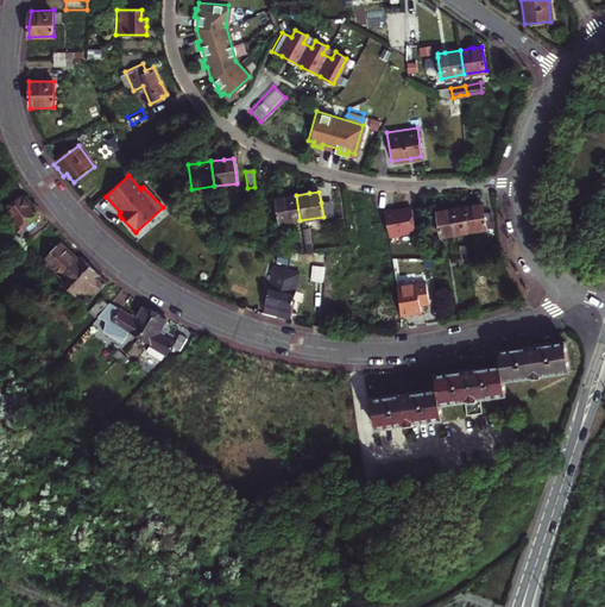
[(273,199),(277,224),(300,220),(296,195),(285,196),(273,199)]
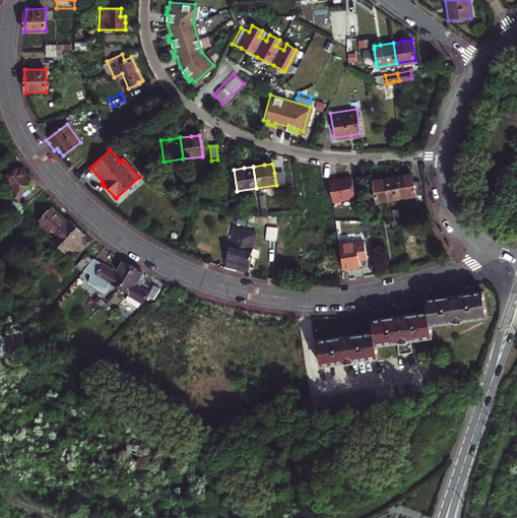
[(17,194),(4,207),(11,214),(14,212),(30,195),(26,190),(34,183),(25,175),(21,171),(20,172),(18,169),(5,183),(17,194)]
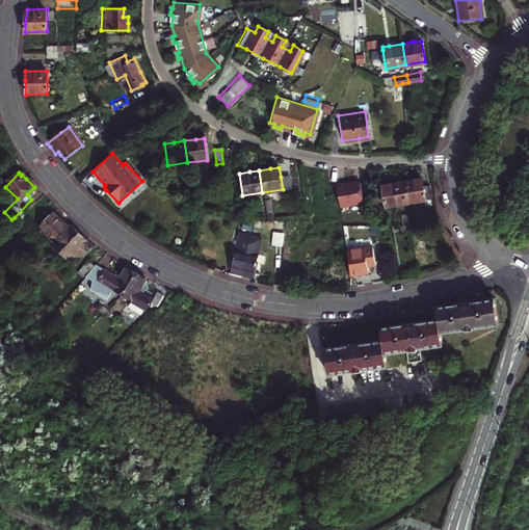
[(289,176),(281,177),(283,189),(283,190),(291,189),(289,176)]
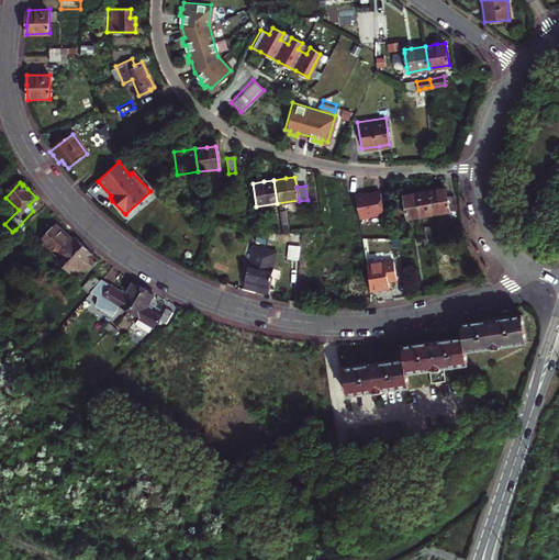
[(437,189),(424,191),(428,214),(456,210),(454,194),(447,196),(446,188),(437,189)]
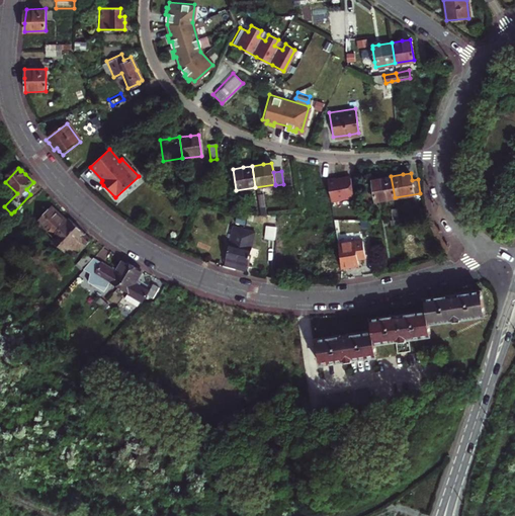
[(336,177),(327,179),(331,199),(354,195),(350,175),(337,178),(336,178),(336,177)]
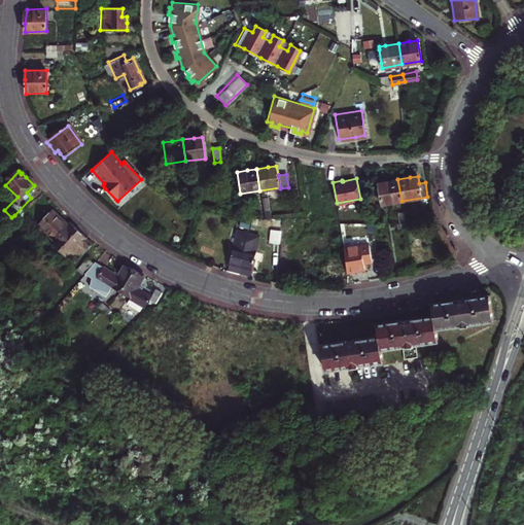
[(379,182),(382,204),(402,201),(397,179),(387,181),(379,182)]
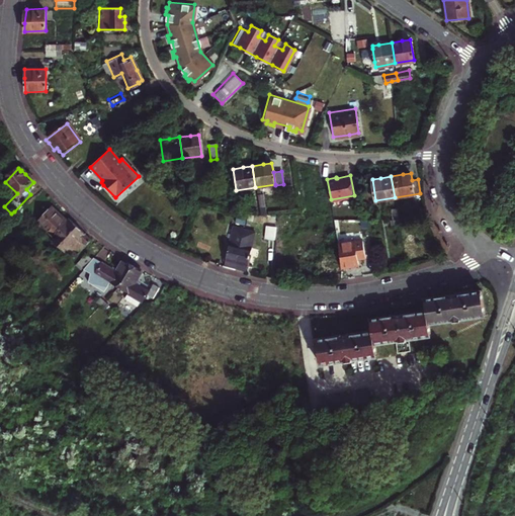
[(262,194),(256,194),(259,216),(265,215),(262,194)]
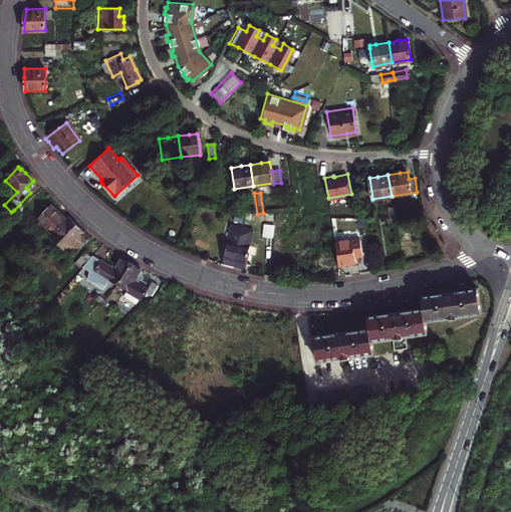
[(35,222),(29,216),(24,222),(26,224),(36,235),(39,237),(45,231),(52,223),(59,215),(51,206),(45,212),(35,222)]
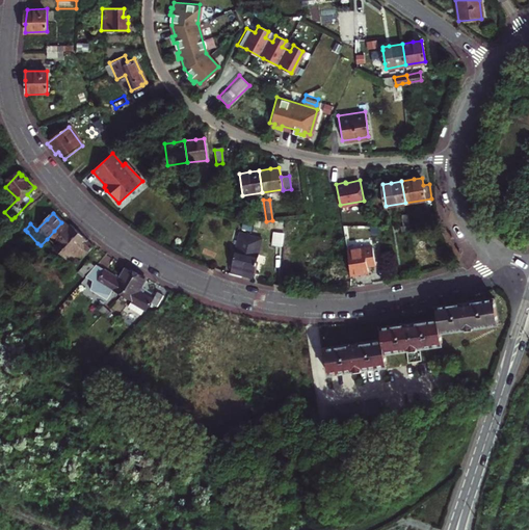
[(414,213),(407,214),(411,230),(416,229),(414,213)]
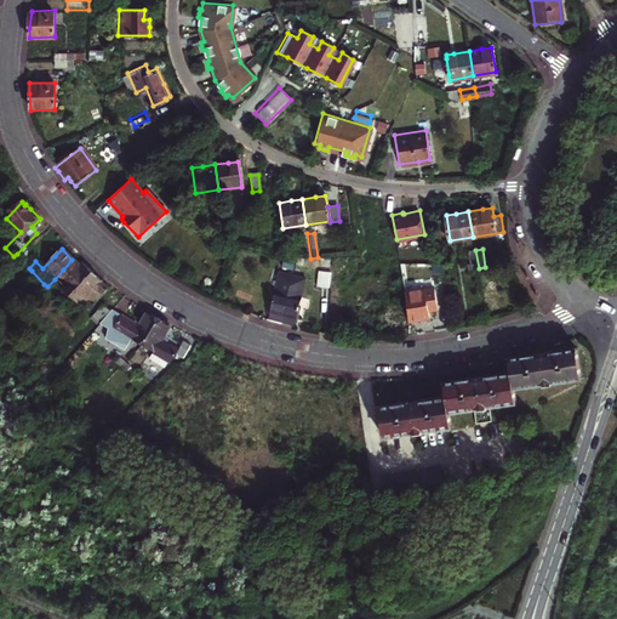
[(83,265),(80,267),(72,260),(63,270),(97,301),(109,290),(96,278),(83,265)]
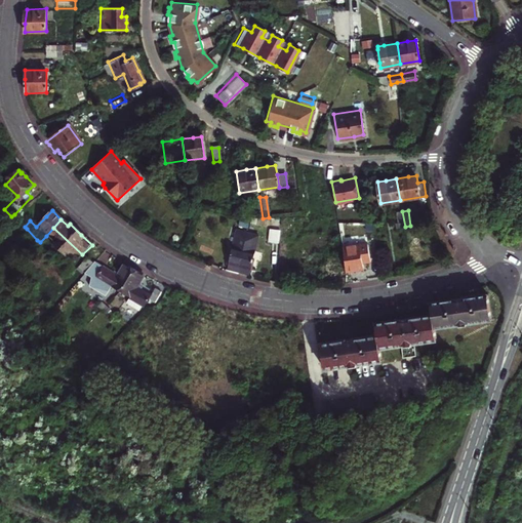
[(375,231),(386,229),(385,223),(374,225),(375,231)]
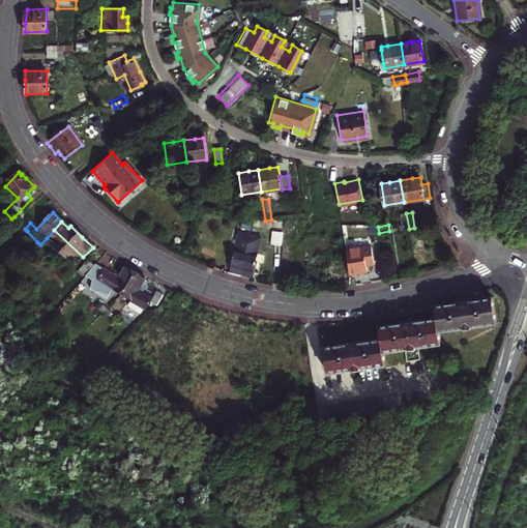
[(51,245),(74,267),(79,262),(83,257),(54,230),(47,238),(53,244),(51,245)]
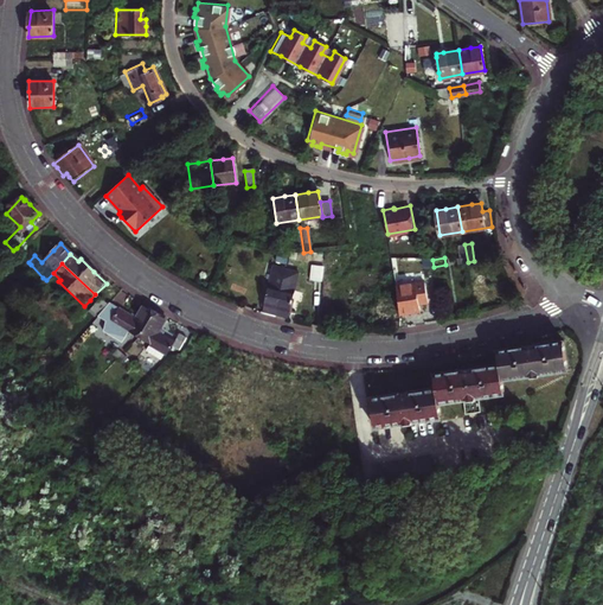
[(27,269),(34,276),(33,278),(38,282),(43,278),(31,265),(27,269)]
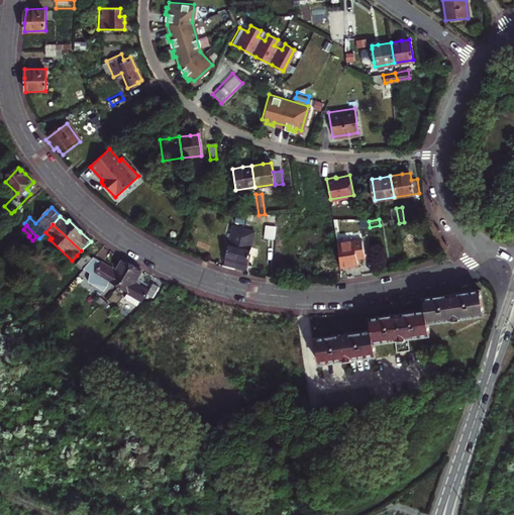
[(277,227),(267,225),(265,238),(275,239),(277,227)]
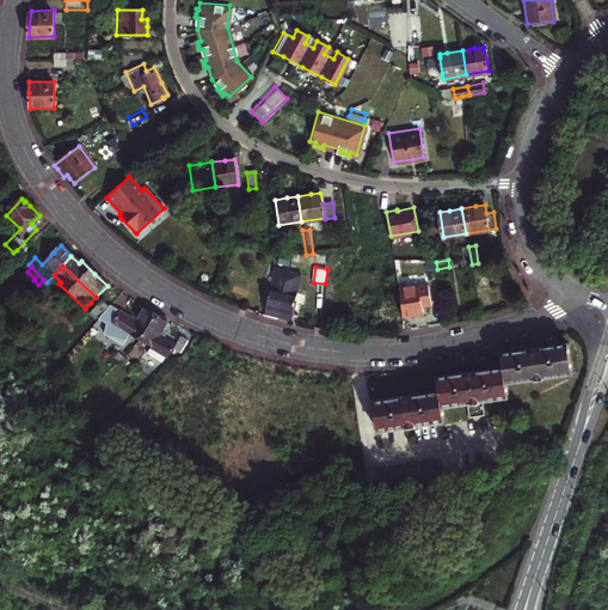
[(270,317),(277,318),(288,273),(275,270),(269,297),(268,297),(264,310),(265,310),(264,316),(270,317)]
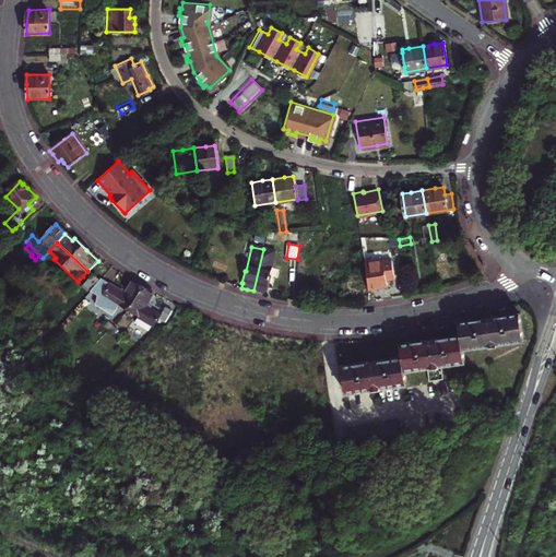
[(268,288),(270,277),(269,277),(274,252),(263,249),(253,291),(259,293),(264,294),(265,288),(268,288)]
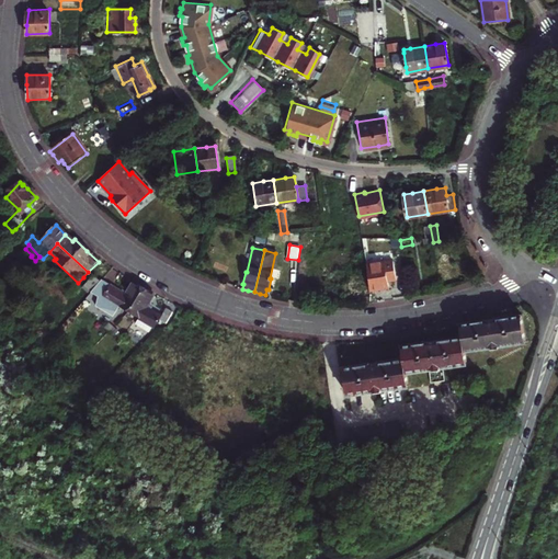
[(366,264),(368,281),(369,291),(383,288),(388,287),(387,281),(396,280),(393,260),(366,264)]
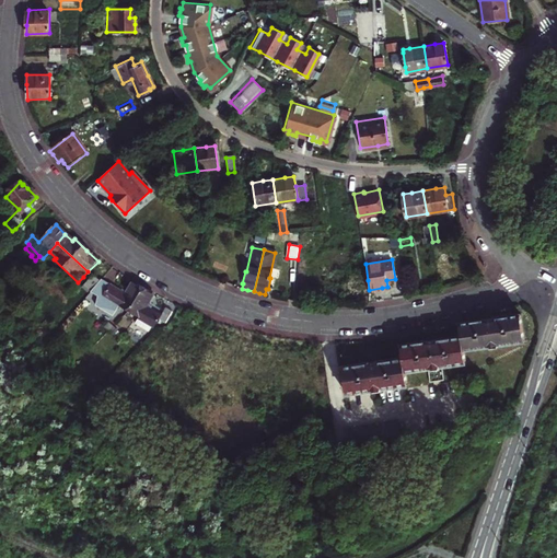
[(86,294),(99,283),(93,277),(81,289),(86,294)]
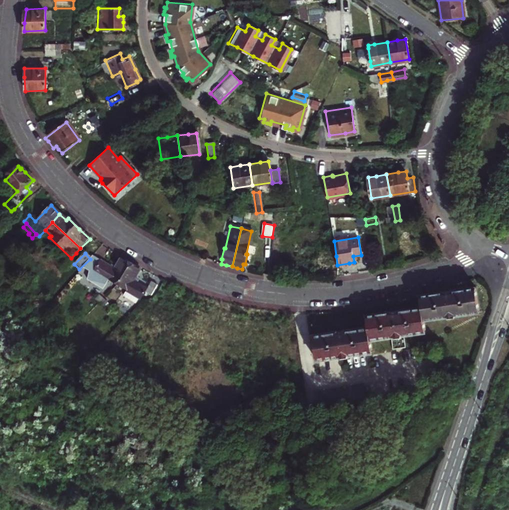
[(92,259),(87,267),(93,271),(99,261),(94,257),(92,259)]
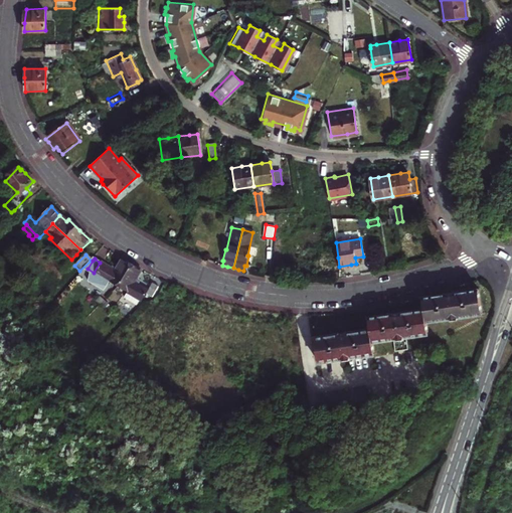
[(94,273),(92,275),(94,276),(103,282),(106,284),(107,282),(117,288),(131,267),(120,260),(114,271),(106,266),(100,263),(94,273)]
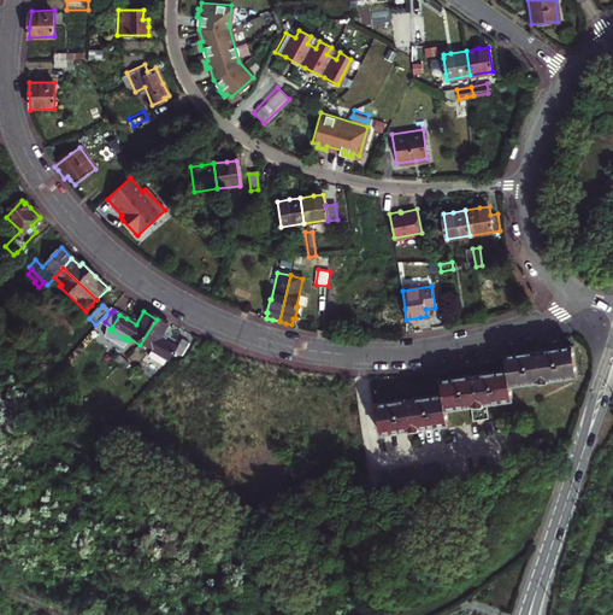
[(159,339),(168,326),(157,320),(140,345),(151,352),(149,353),(154,356),(151,361),(161,368),(165,362),(168,363),(172,355),(175,356),(184,345),(181,341),(176,350),(166,344),(159,339)]
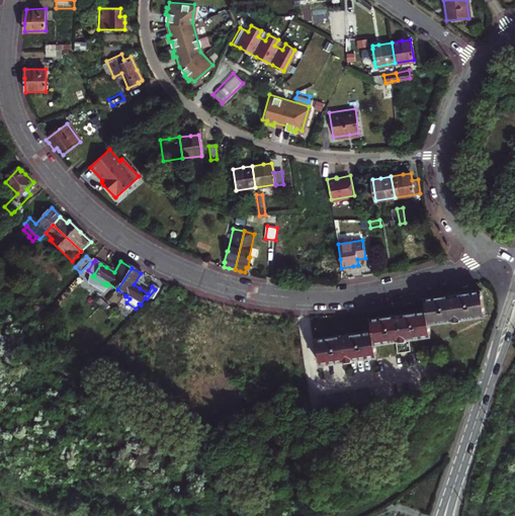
[(100,287),(103,283),(94,277),(91,282),(100,287)]
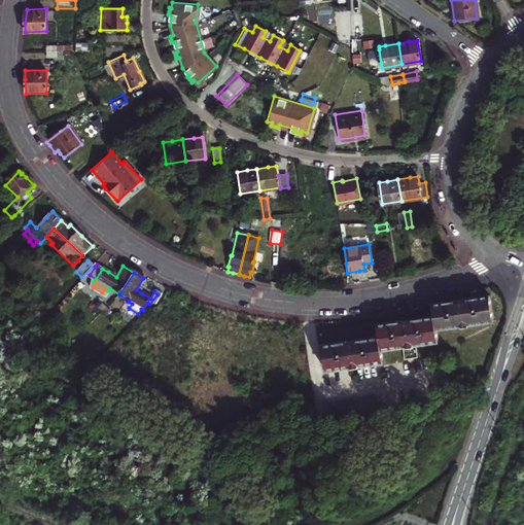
[(161,295),(158,294),(149,304),(153,307),(161,295)]
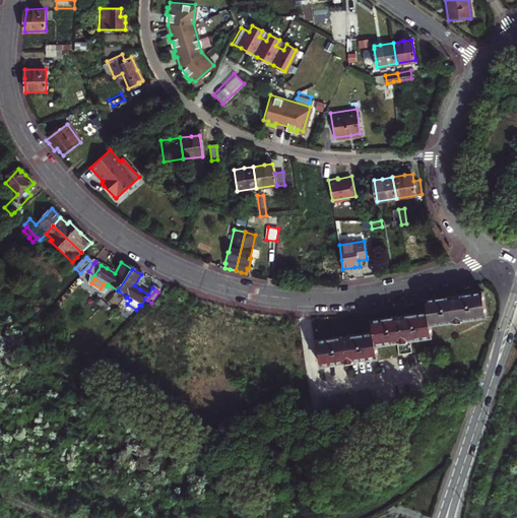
[(453,297),(426,301),(428,312),(398,316),(372,320),(374,333),(345,337),(318,341),(321,366),(378,358),(376,345),(396,342),(398,354),(401,354),(402,359),(411,357),(411,352),(413,352),(411,339),(432,336),(430,325),(463,319),(466,319),(488,316),(483,292),(453,297)]
